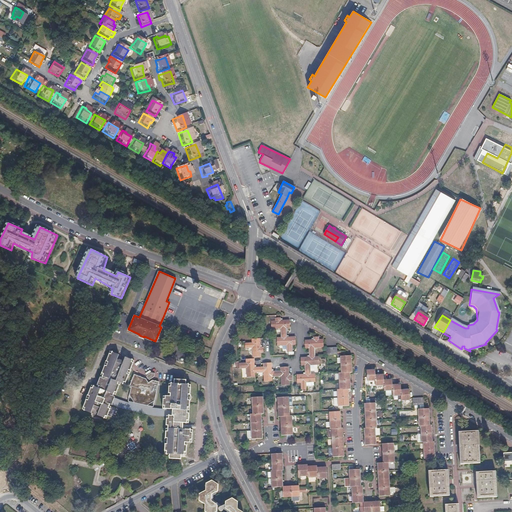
[(270,328),(279,328),(280,336),(276,337),(276,345),(285,345),(286,351),(288,351),(291,351),(291,344),(294,344),(294,336),(285,336),(285,327),(288,327),(288,319),(279,319),(279,317),(274,317),(274,320),(270,320),(270,328)]
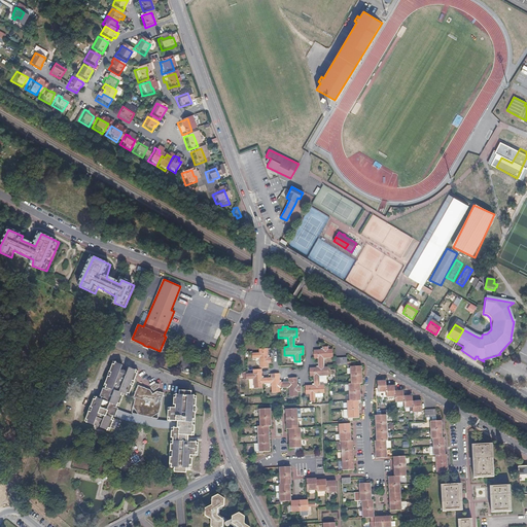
[(318,367),(309,367),(310,376),(313,376),(313,385),(305,385),(306,393),(309,393),(310,400),(315,400),(314,393),(324,392),(323,385),(323,384),(319,385),(319,375),(328,375),(327,366),(323,366),(323,357),(332,356),(332,355),(331,348),(327,349),(327,346),(322,347),(322,349),(313,350),(313,358),(317,357),(318,367)]
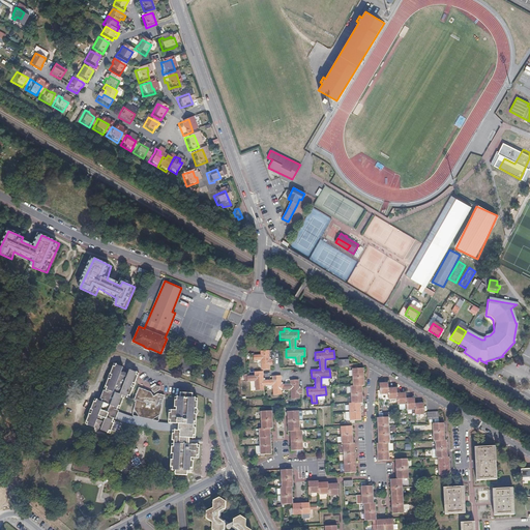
[(253,360),(260,359),(261,369),(269,369),(268,364),(271,364),(271,358),(268,358),(267,350),(259,350),(260,354),(253,354),(253,360)]
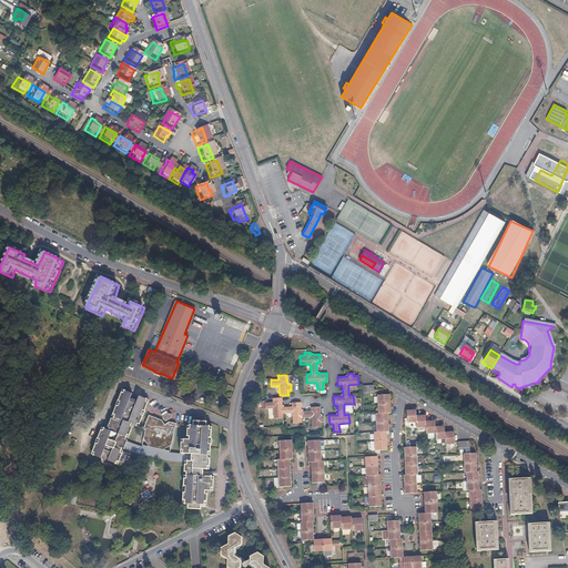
[(374,385),(361,385),(362,394),(374,393),(374,392),(374,385)]
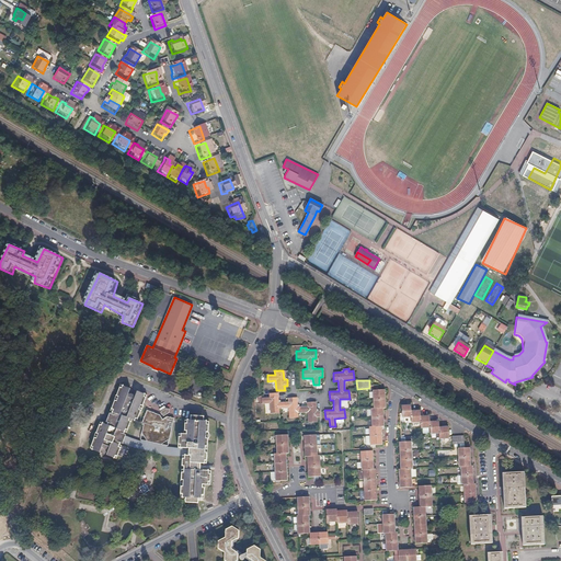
[(122,384),(118,395),(117,395),(116,400),(112,411),(114,412),(110,425),(102,422),(99,432),(98,432),(95,437),(95,438),(92,447),(119,458),(124,445),(123,444),(123,442),(125,443),(127,437),(128,433),(126,433),(127,431),(129,432),(133,421),(134,419),(139,421),(144,410),(146,404),(145,404),(149,395),(138,390),(137,392),(135,391),(136,389),(134,388),(133,390),(130,389),(132,388),(122,384)]
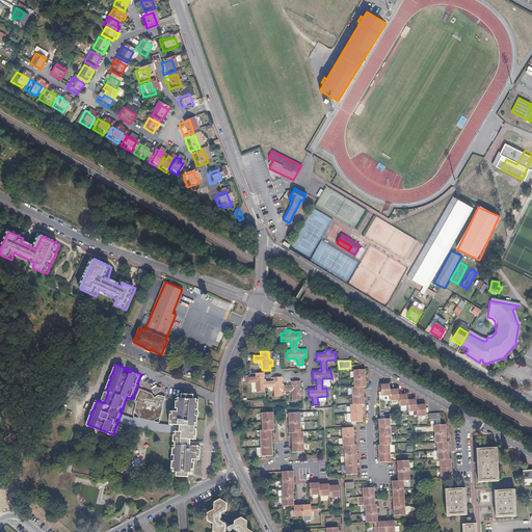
[(354,387),(351,388),(351,396),(352,404),(350,404),(350,413),(350,422),(355,422),(363,421),(362,404),(364,403),(363,387),(366,387),(365,369),(353,370),(354,378),(354,387)]
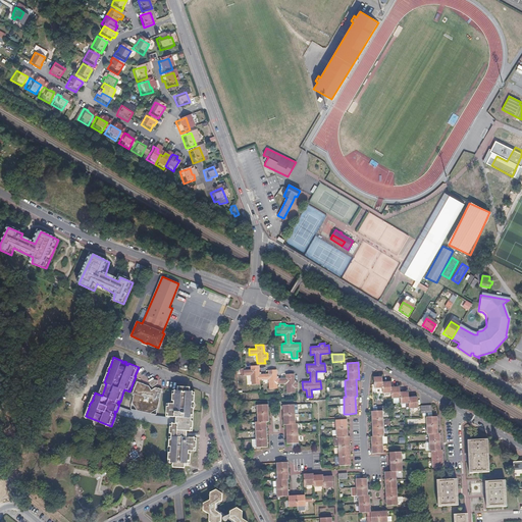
[(243,375),(250,375),(250,384),(259,384),(258,379),(258,378),(261,378),(261,374),(258,374),(258,365),(250,366),(250,370),(243,370),(243,375)]
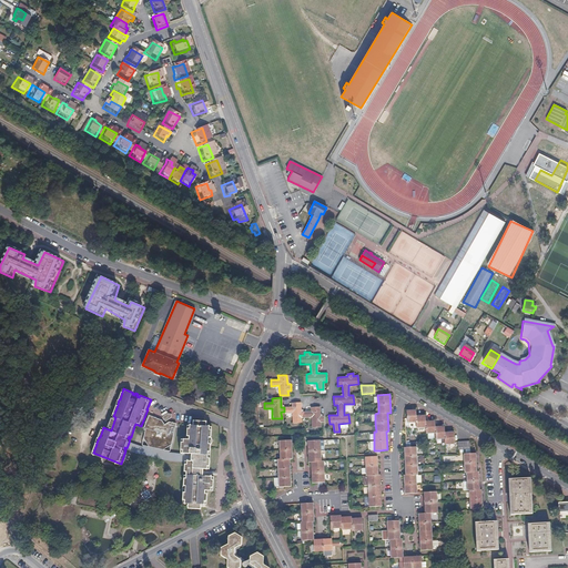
[(281,413),(292,413),(292,423),(301,423),(301,417),(311,417),(312,427),(321,427),(321,422),(323,422),(323,416),(320,416),(320,406),(310,407),(311,411),(301,412),(300,402),(291,403),(291,407),(284,407),(284,412),(281,412),(281,413)]
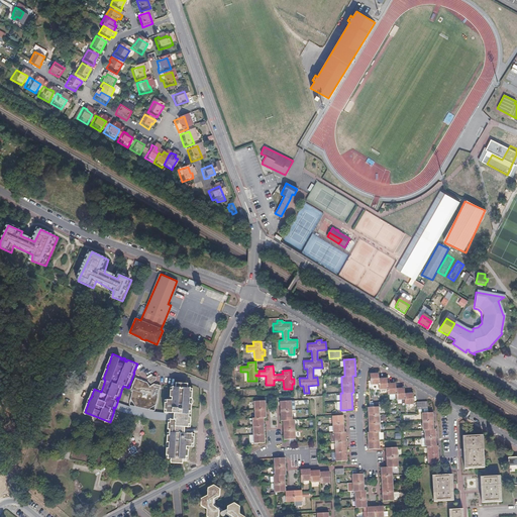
[(380,390),(388,389),(388,395),(397,394),(397,400),(405,399),(405,405),(414,404),(413,393),(405,393),(404,388),(396,388),(396,383),(387,384),(387,378),(379,379),(379,373),(370,374),(370,381),(371,385),(379,384),(380,390)]
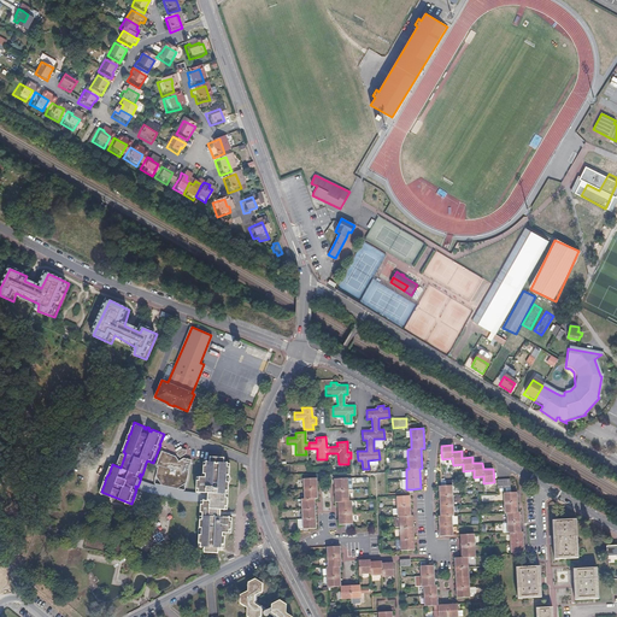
[(158,465),(159,465),(156,485),(186,489),(192,458),(184,458),(180,460),(177,456),(163,450),(158,465)]
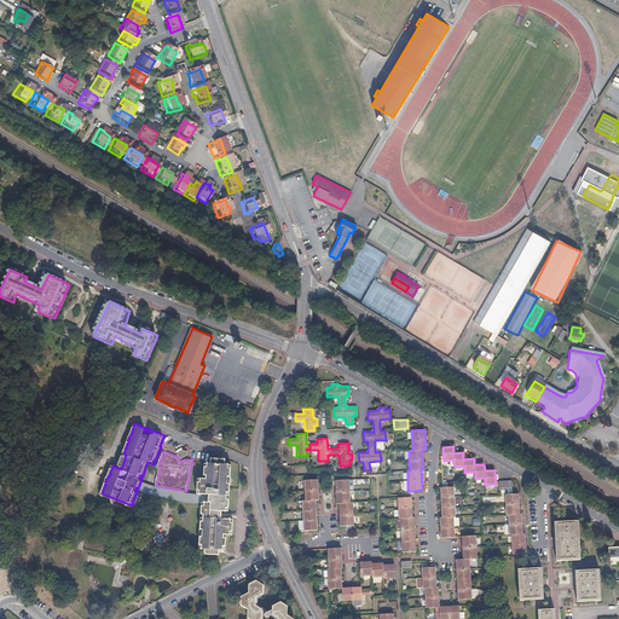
[(208,501),(203,501),(202,513),(204,514),(204,516),(202,516),(201,527),(200,527),(197,531),(198,536),(200,536),(198,548),(204,548),(204,553),(219,555),(219,549),(225,550),(226,538),(227,538),(227,534),(232,534),(233,519),(221,518),(221,516),(221,513),(221,510),(229,510),(230,498),(227,498),(227,495),(230,495),(231,484),(233,480),(232,475),(231,475),(232,464),(226,463),(227,457),(213,457),(212,463),(209,462),(206,462),(204,478),(197,478),(196,493),(208,495),(208,501)]
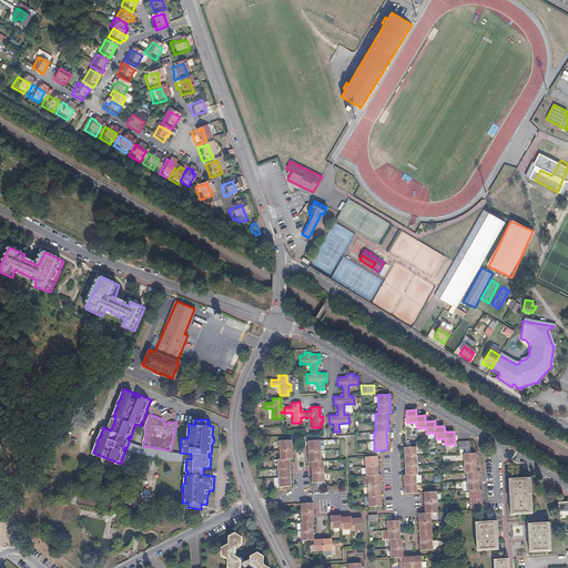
[(280,459),(276,459),(277,468),(277,477),(279,487),(283,486),(291,486),(288,458),(292,458),(291,439),(282,440),(279,440),(279,449),(280,459)]
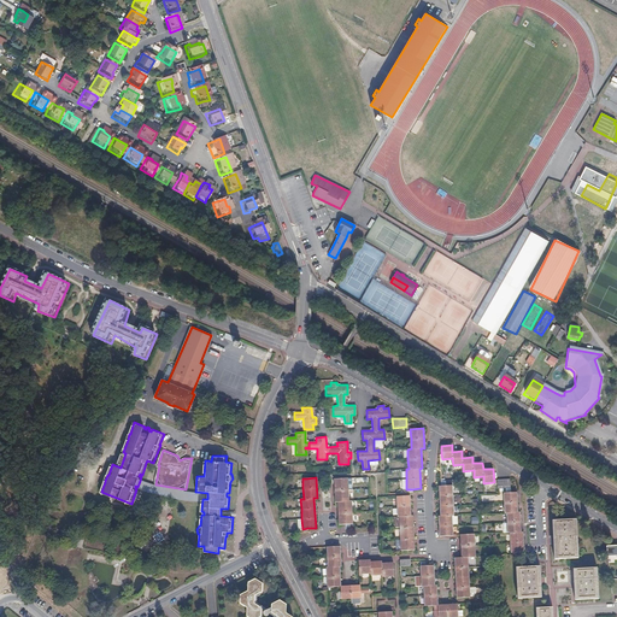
[(335,501),(336,501),(339,524),(350,524),(352,523),(351,512),(351,500),(348,500),(347,489),(347,477),(333,479),(335,501)]
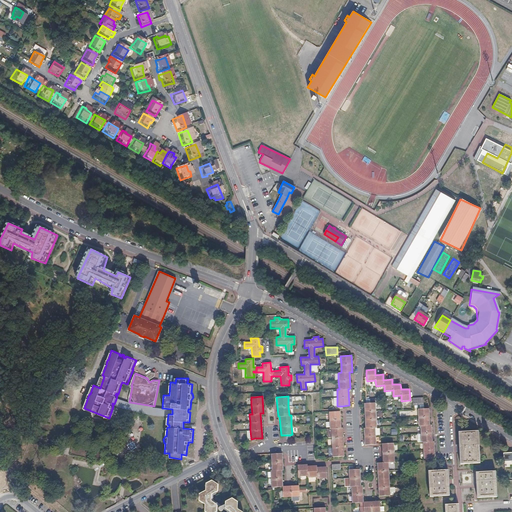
[(416,398),(412,398),(412,406),(413,406),(420,405),(423,405),(423,398),(416,398)]
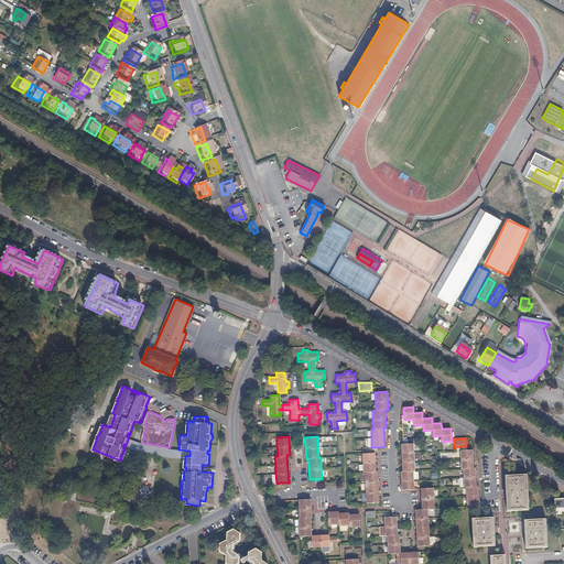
[(141,444),(128,440),(126,445),(137,449),(151,455),(154,455),(165,456),(176,457),(185,456),(190,456),(190,451),(179,449),(170,447),(142,443),(141,444)]
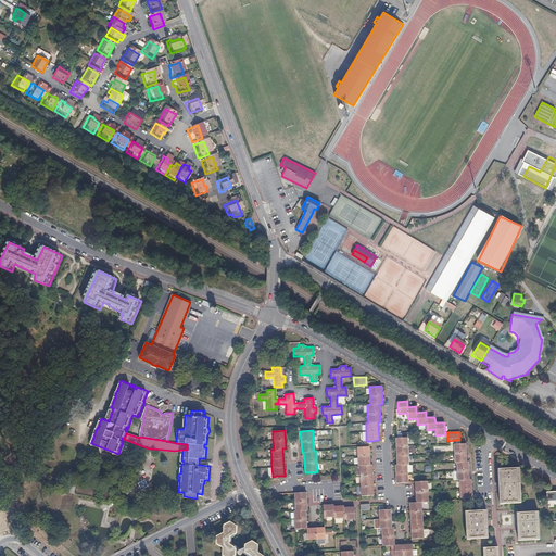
[(402,438),(395,438),(397,465),(395,465),(396,483),(407,482),(407,474),(407,465),(409,465),(408,455),(408,446),(407,438),(402,438)]
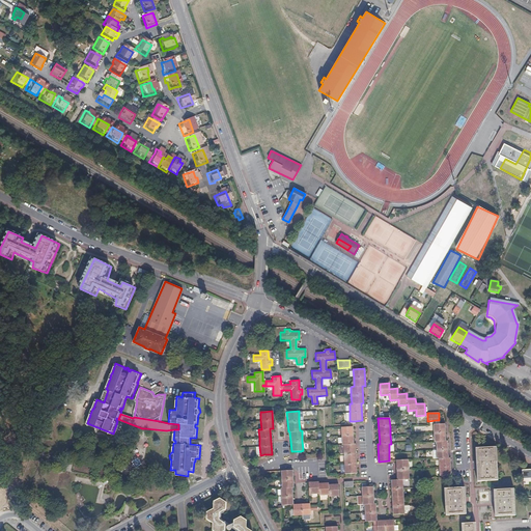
[(435,442),(436,442),(437,450),(437,458),(439,458),(439,467),(440,476),(451,475),(450,457),(448,457),(447,441),(446,441),(445,423),(437,424),(434,424),(434,432),(435,442)]
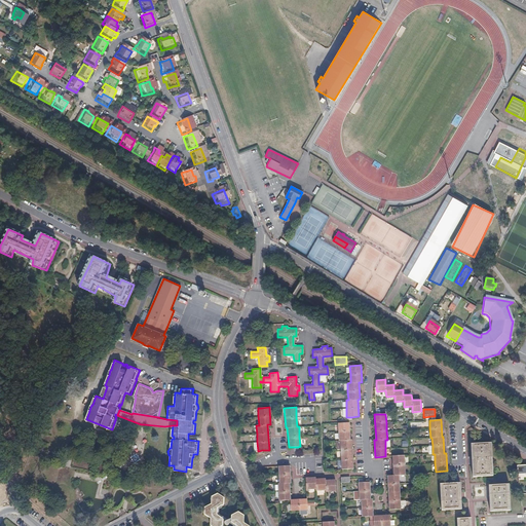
[(339,440),(340,440),(341,450),(341,459),(342,470),(353,468),(351,439),(350,439),(349,422),(338,423),(338,431),(339,440)]
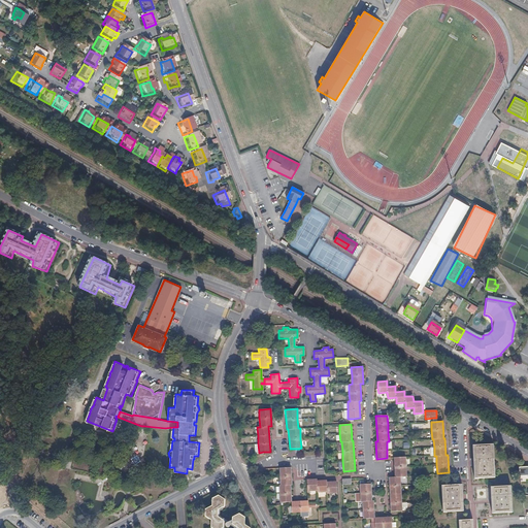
[(495,470),(493,444),(472,446),(474,479),(484,479),(489,477),(495,477),(495,470)]
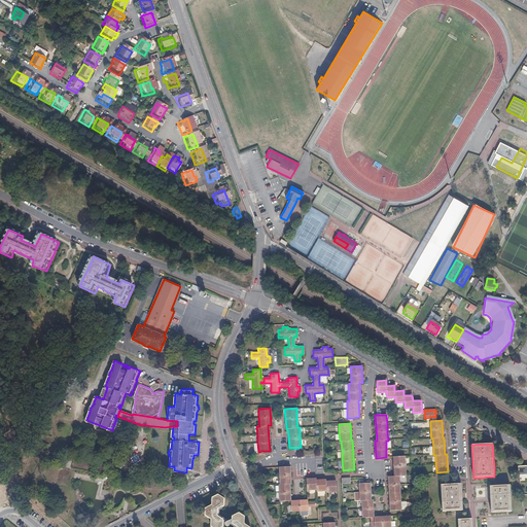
[(395,477),(388,477),(391,511),(401,511),(401,507),(401,501),(400,493),(400,485),(399,476),(407,476),(406,466),(405,456),(393,457),(395,477)]
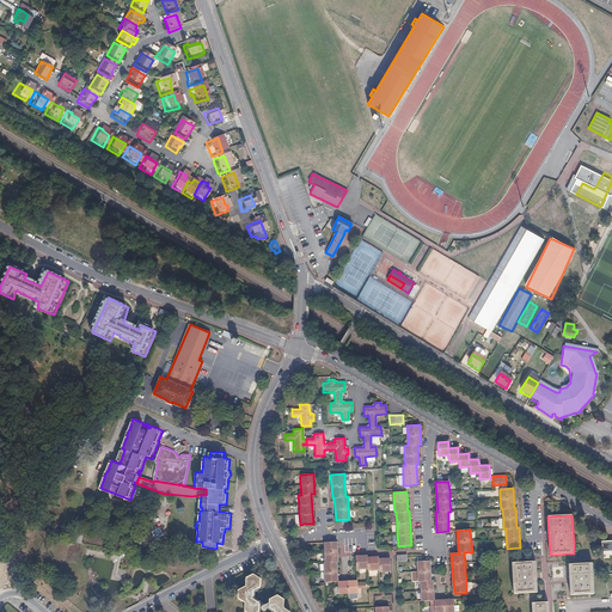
[(611,540),(601,542),(601,551),(611,550),(611,540)]
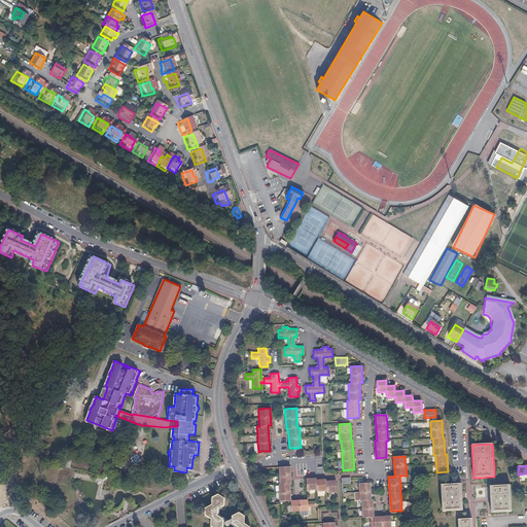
[(280,484),(278,485),(278,486),(273,486),(274,492),(279,491),(279,493),(279,498),(279,501),(290,501),(289,484),(291,484),(290,466),(279,467),(279,477),(280,484)]
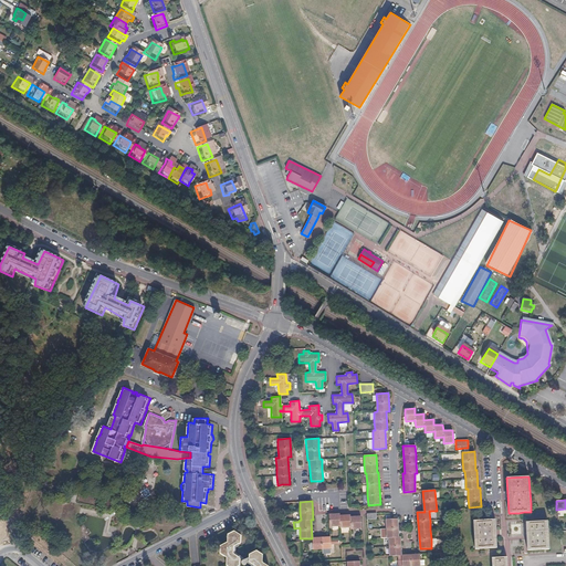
[(339,514),(328,514),(329,527),(341,526),(341,528),(350,527),(350,530),(362,528),(360,516),(349,517),(349,515),(339,516),(339,514)]
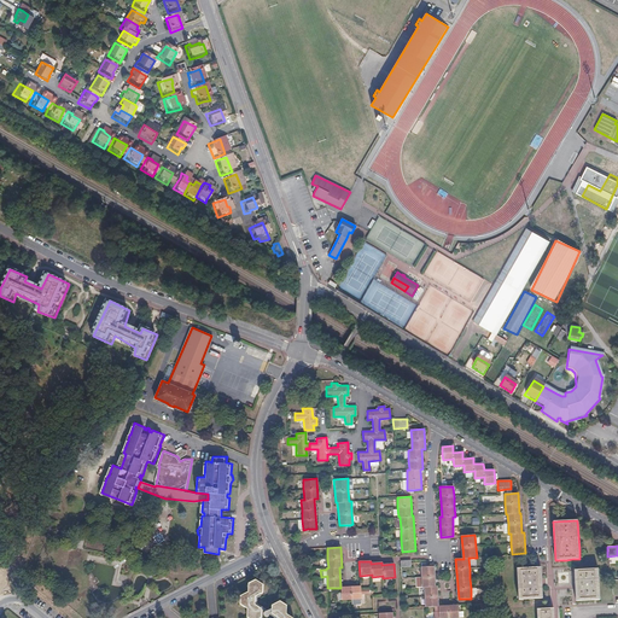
[(423,588),(425,588),(425,598),(426,607),(439,607),(438,587),(436,587),(435,567),(421,567),(423,577),(423,588)]
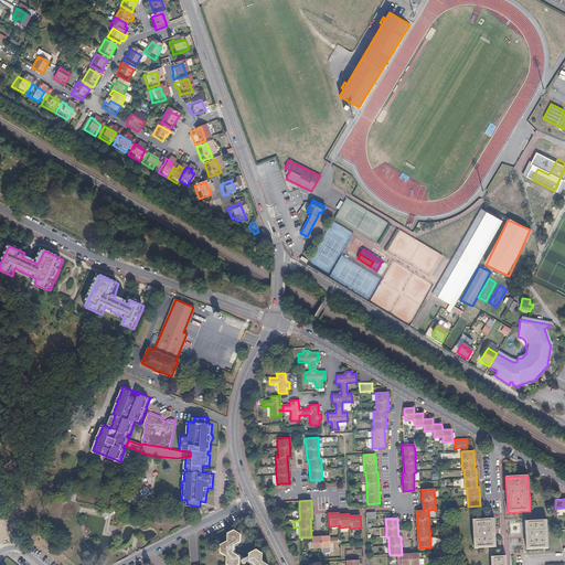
[(473,520),(475,546),(497,545),(496,528),(494,519),(473,520)]
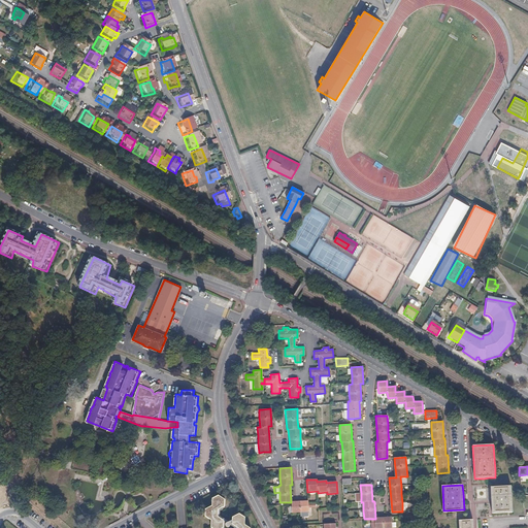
[(510,486),(490,487),(491,502),(491,514),(512,513),(510,486)]
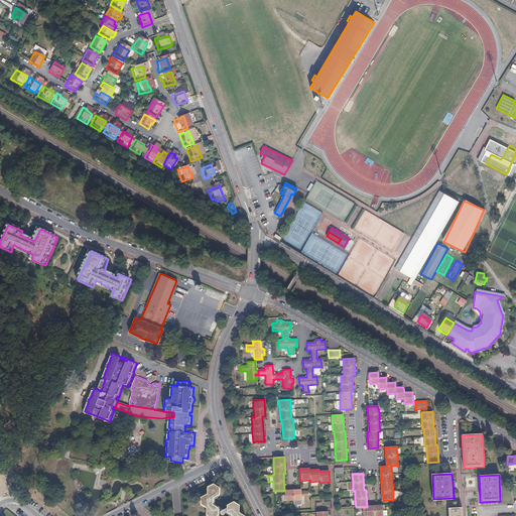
[(207,494),(201,497),(201,503),(208,507),(207,514),(209,515),(216,515),(219,515),(219,508),(213,503),(213,498),(219,495),(220,488),(214,484),(208,487),(207,493),(207,494)]
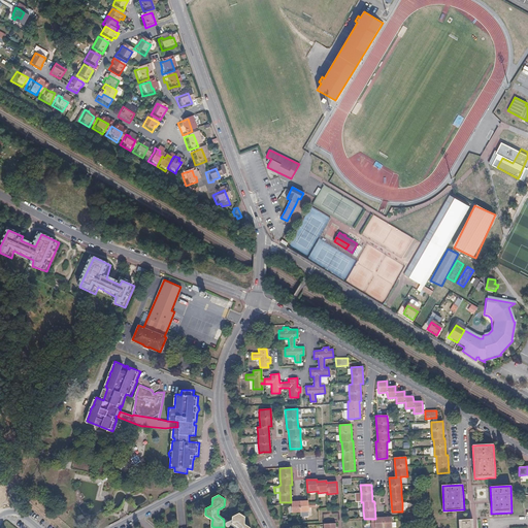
[(294,502),(291,502),(292,508),(289,508),(290,513),(300,513),(308,512),(308,504),(308,501),(294,502)]
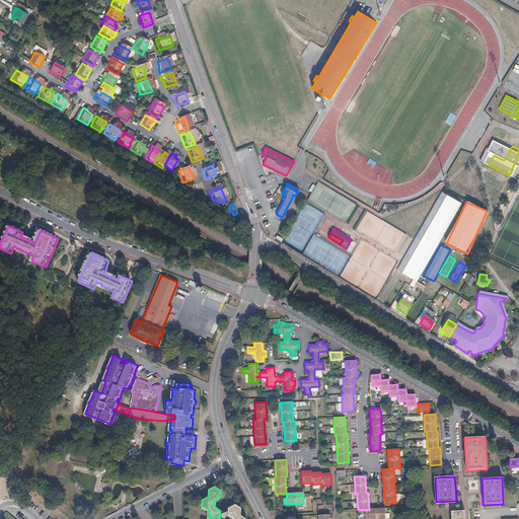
[(233,518),(246,518),(240,515),(240,507),(235,504),(228,508),(228,511),(223,513),(222,514),(221,515),(221,516),(222,517),(223,518),(224,518),(225,518),(226,517),(229,515),(234,518),(233,518)]
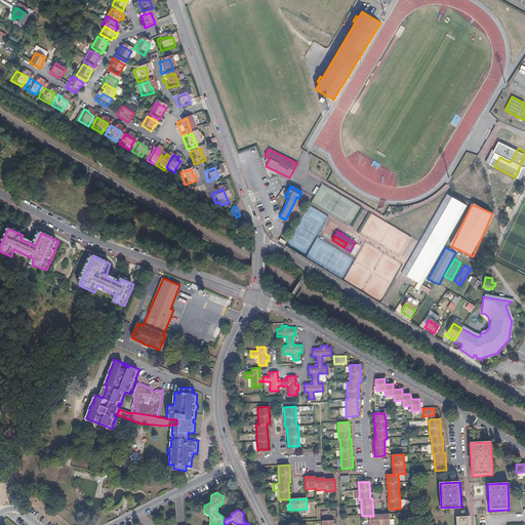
[(390,524),(390,515),(373,516),(373,524),(390,524)]
